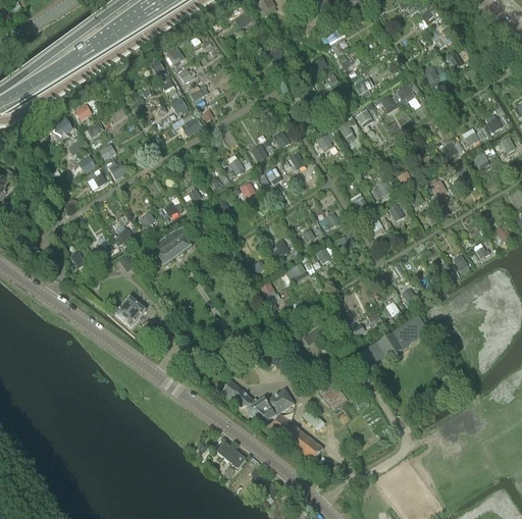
[(21,7),(17,0),(11,0),(13,4),(12,5),(15,11),(21,7)]
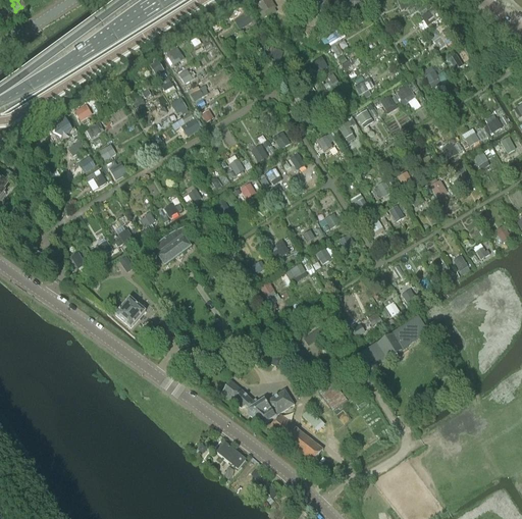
[(261,0),(259,1),(265,10),(273,6),(268,0),(261,0)]
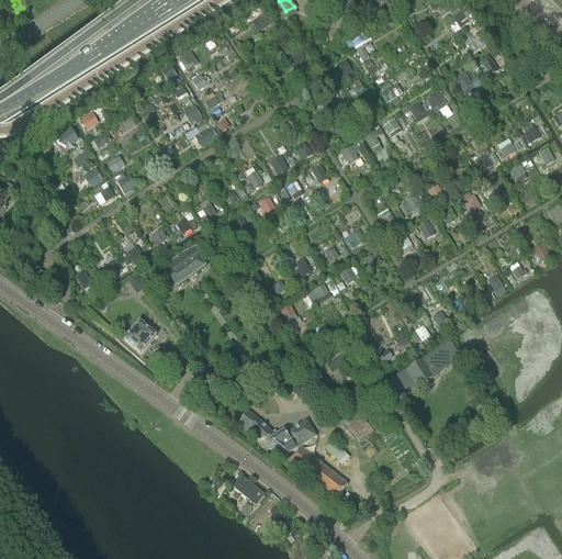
[(386,8),(385,0),(346,0),(347,10),(386,8)]
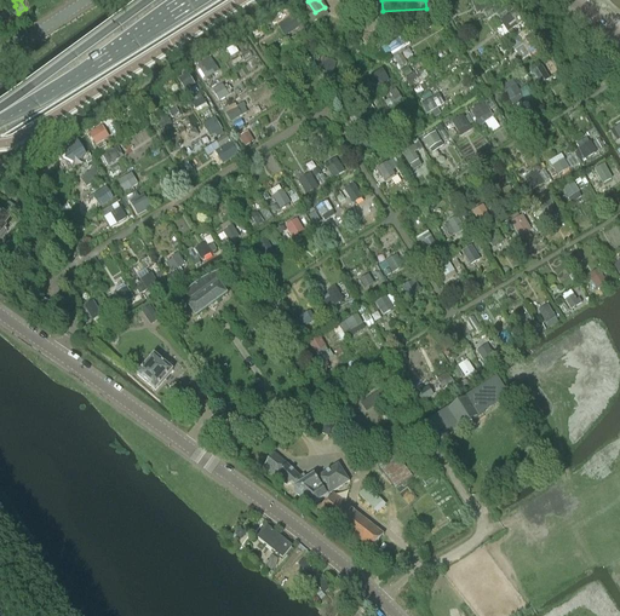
[(492,3),(491,0),(471,0),(476,10),(492,3)]
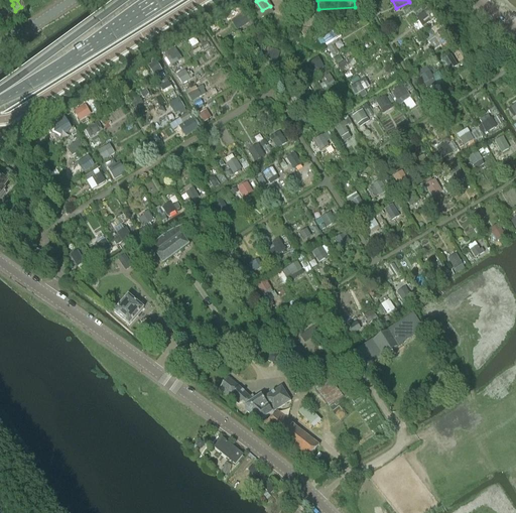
[(0,22),(11,15),(4,3),(0,5),(0,22)]
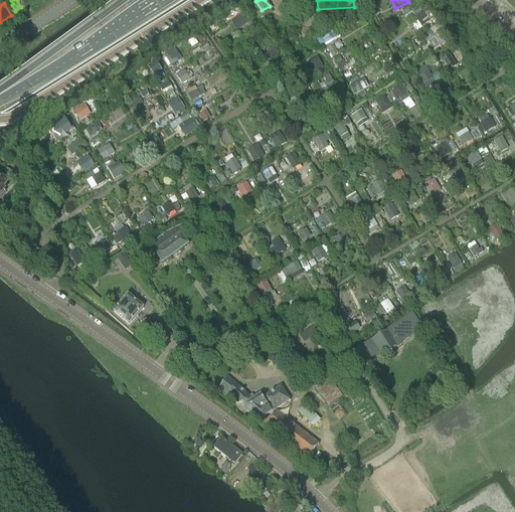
[(242,10),(238,13),(242,19),(246,16),(242,10)]
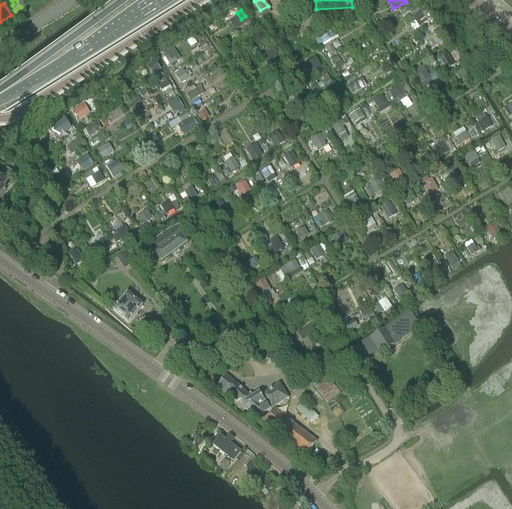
[(426,19),(420,10),(413,15),(419,24),(426,19)]
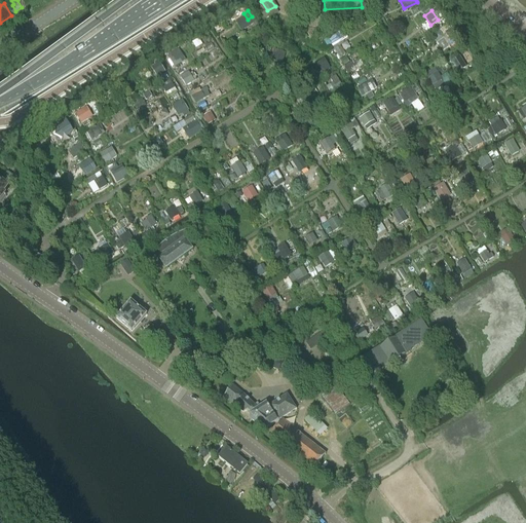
[(458,38),(453,29),(446,32),(451,41),(458,38)]
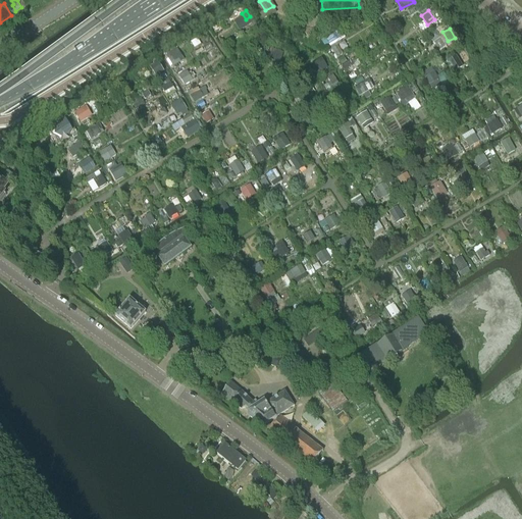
[(265,38),(260,30),(250,36),(255,45),(265,38)]
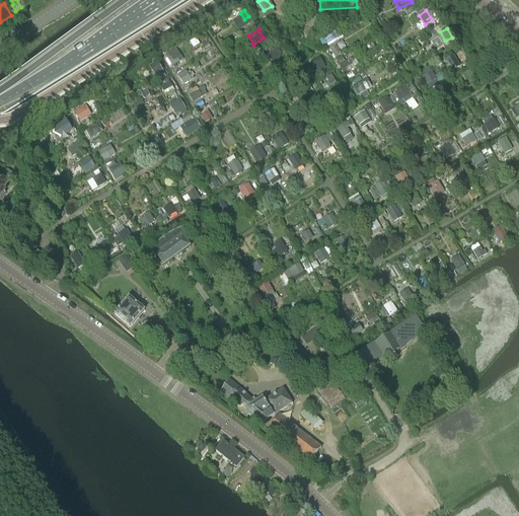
[(327,44),(336,39),(331,31),(326,33),(325,32),(322,34),(327,44)]
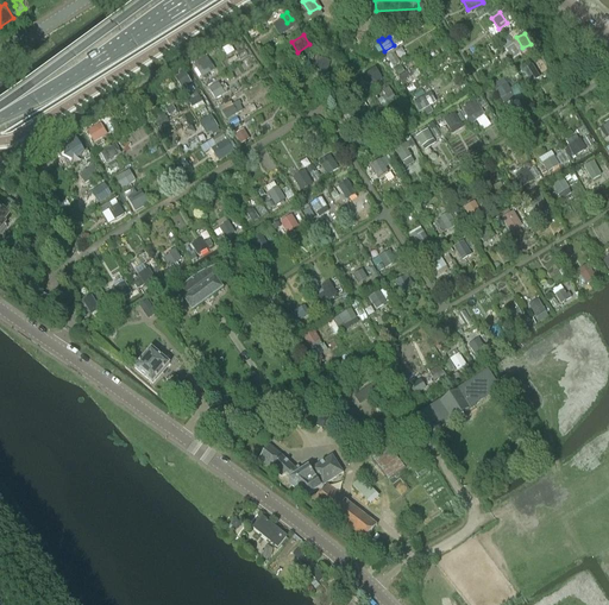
[(316,54),(313,65),(326,70),(331,58),(316,54)]
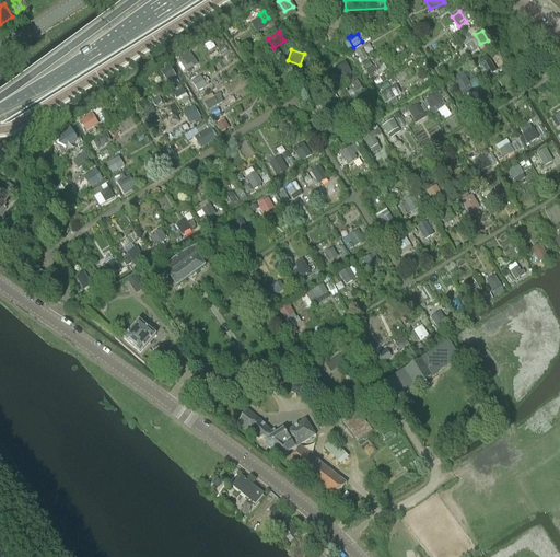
[(179,60),(185,69),(197,61),(193,53),(179,60)]
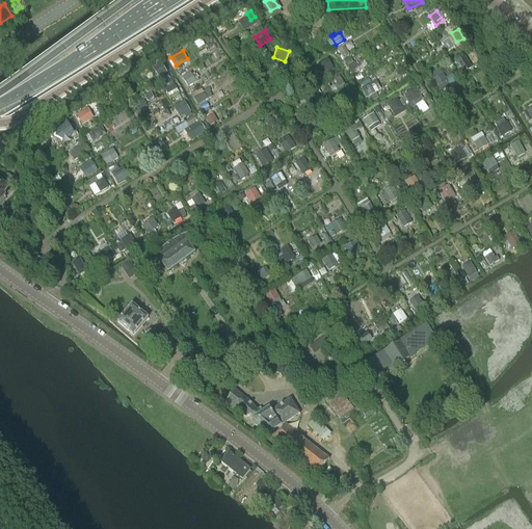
[(467,58),(464,54),(456,58),(462,69),(471,64),(467,58)]
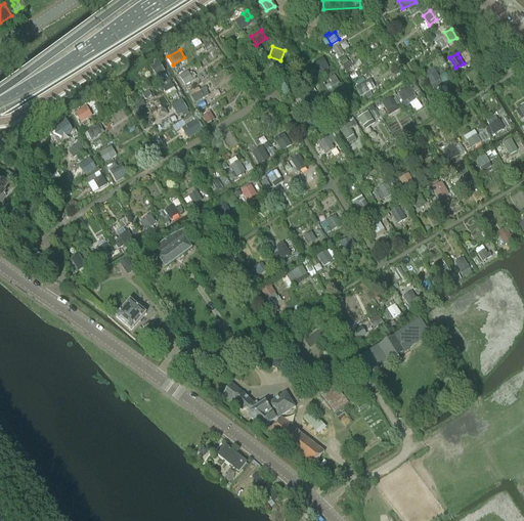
[(318,69),(328,63),(322,55),(313,60),(318,69)]
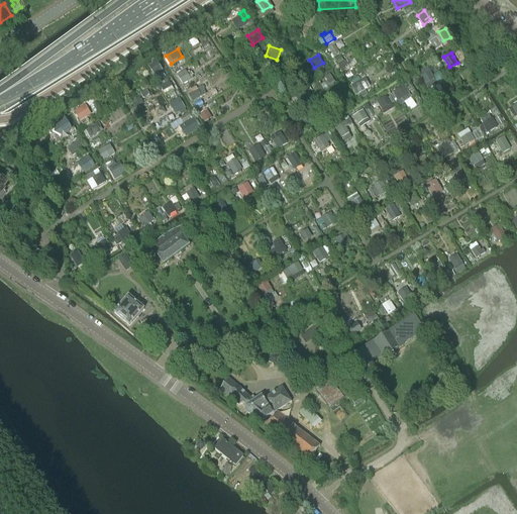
[(157,58),(147,64),(154,73),(163,67),(157,58)]
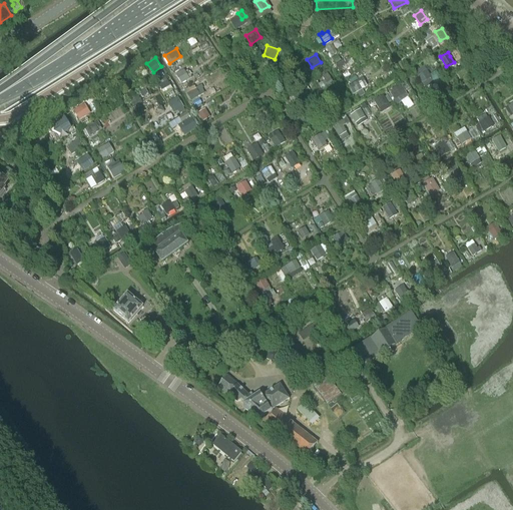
[(340,70),(349,65),(345,57),(335,62),(340,70)]
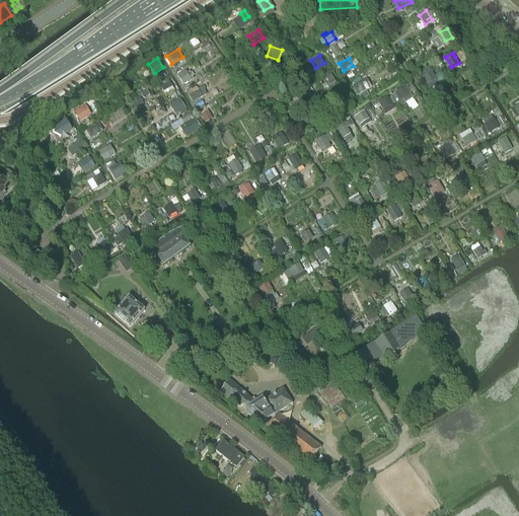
[(177,73),(182,82),(192,77),(186,68),(177,73)]
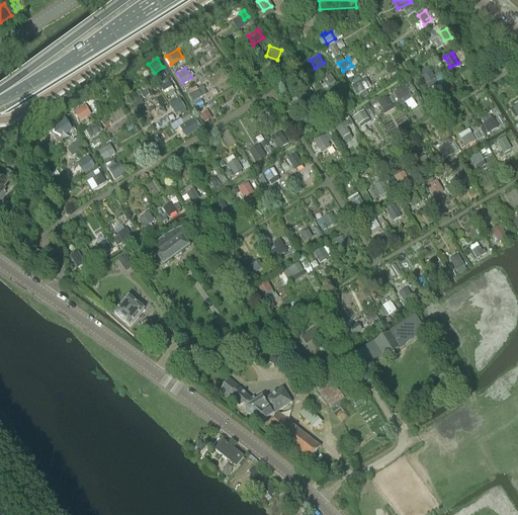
[(436,77),(431,68),(421,74),(426,82),(436,77)]
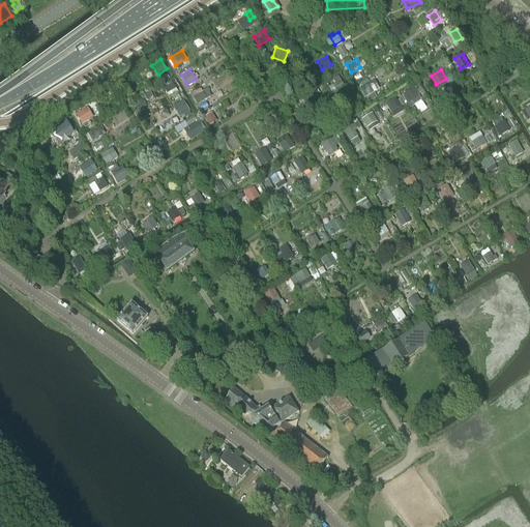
[(344,84),(340,78),(332,83),(335,89),(344,84)]
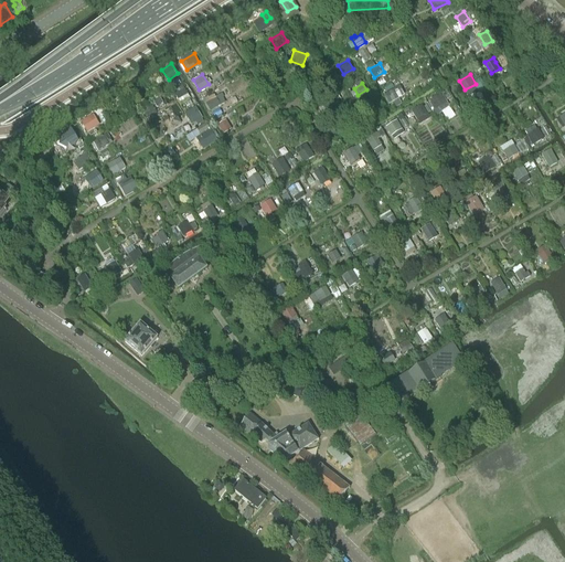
[(191,94),(185,85),(174,92),(180,101),(191,94)]
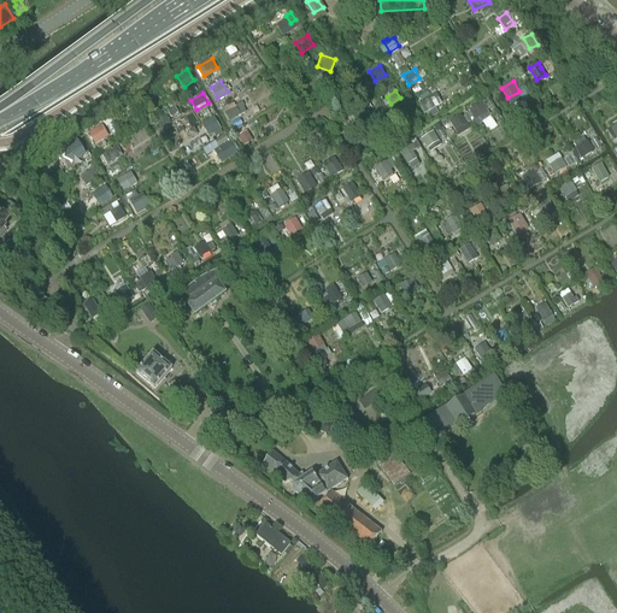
[(423,107),(432,102),(428,95),(418,100),(423,107)]
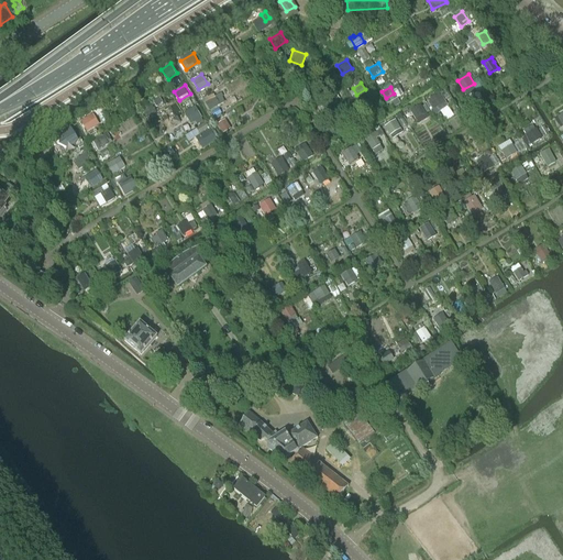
[(445,99),(439,89),(428,97),(433,107),(445,99)]
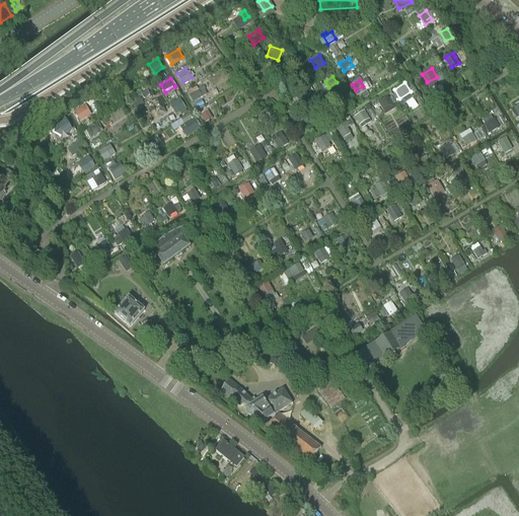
[(193,99),(202,94),(198,86),(188,91),(193,99)]
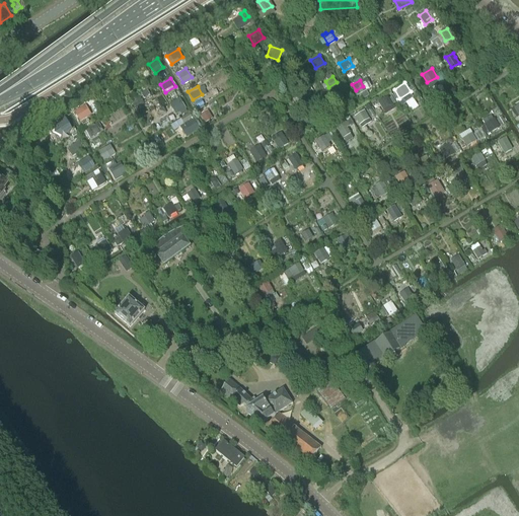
[(345,102),(340,92),(329,98),(335,107),(345,102)]
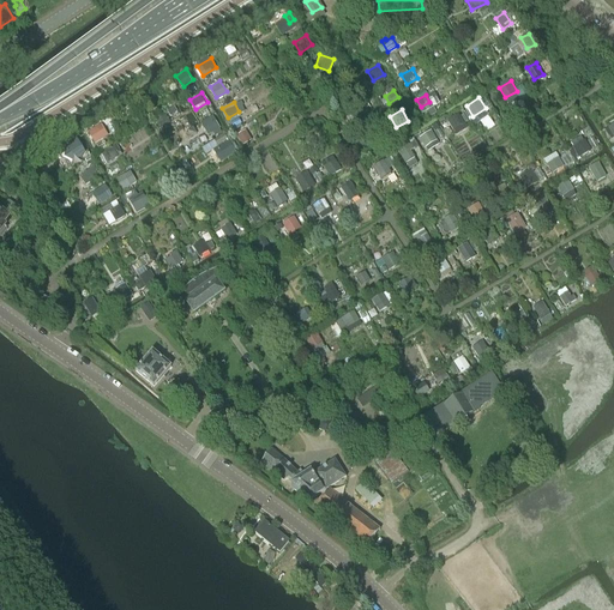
[(467,126),(458,112),(447,118),(456,132),(467,126)]
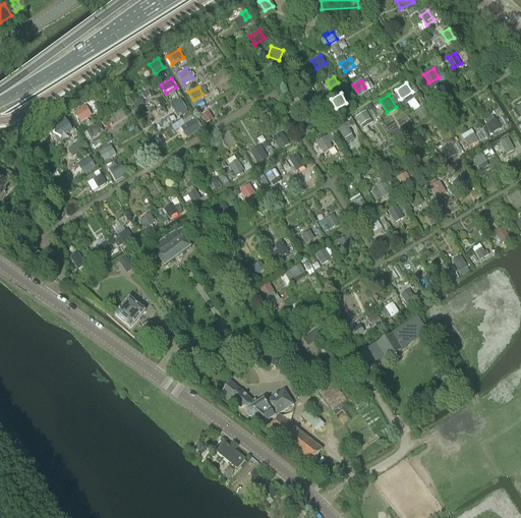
[(408,99),(414,107),(420,103),(414,95),(408,99)]
